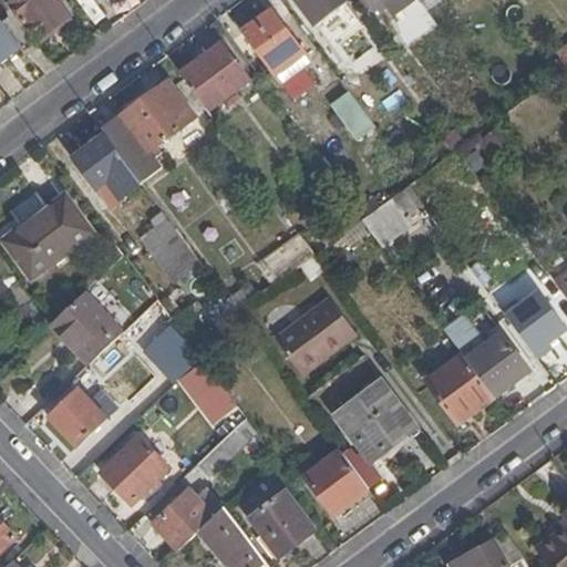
[(3,0),(16,13),(4,22),(24,48),(24,51),(73,16),(61,0),(3,0)]
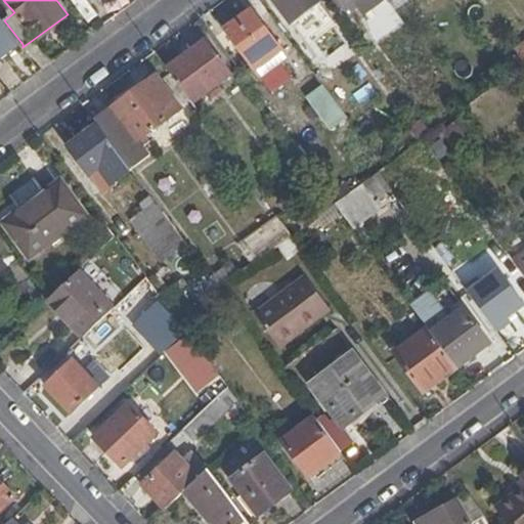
[(316,0),(272,0),(289,22),(316,0)]
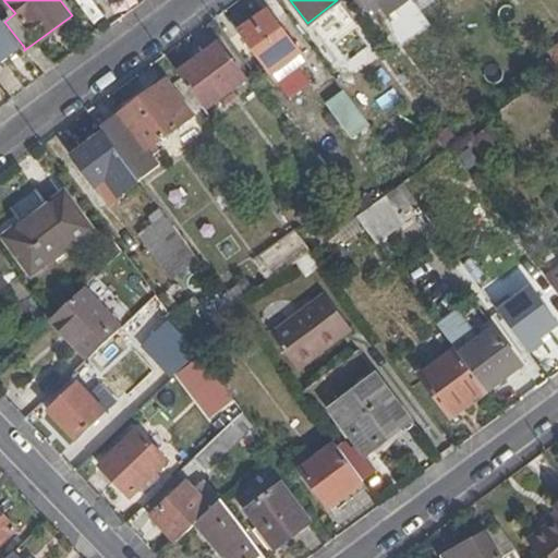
[(353,0),(370,21),(376,16),(373,12),(378,8),(385,16),(405,0),(353,0)]
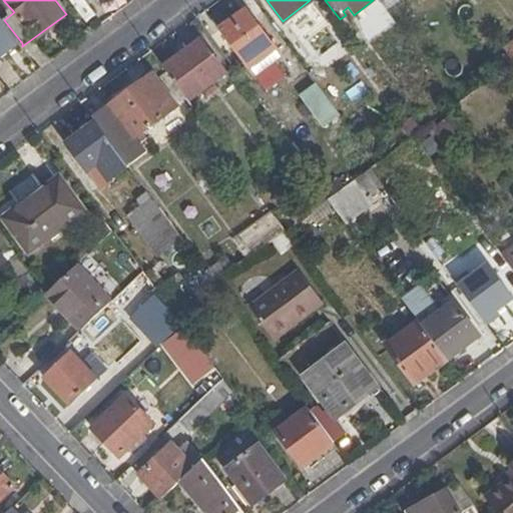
[(378,0),(387,11),(401,0),(378,0)]
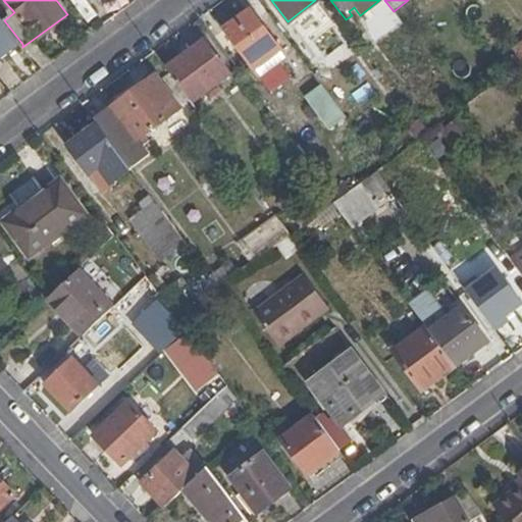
[(259,76),(285,56),(252,10),(225,31),(259,76)]
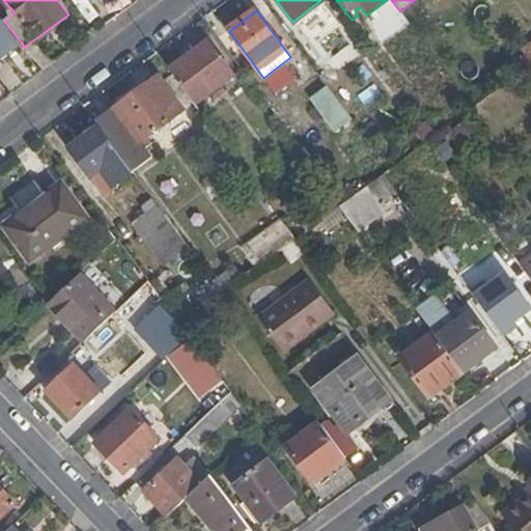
[(0,61),(23,45),(4,21),(0,15),(0,61)]
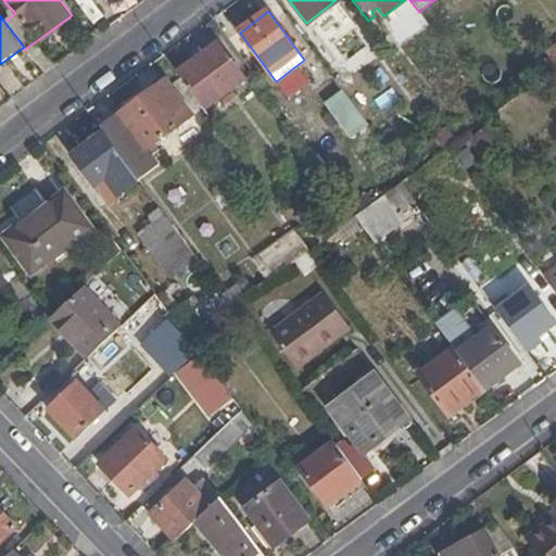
[(216,42),(176,72),(184,81),(203,108),(242,78),(216,42)]
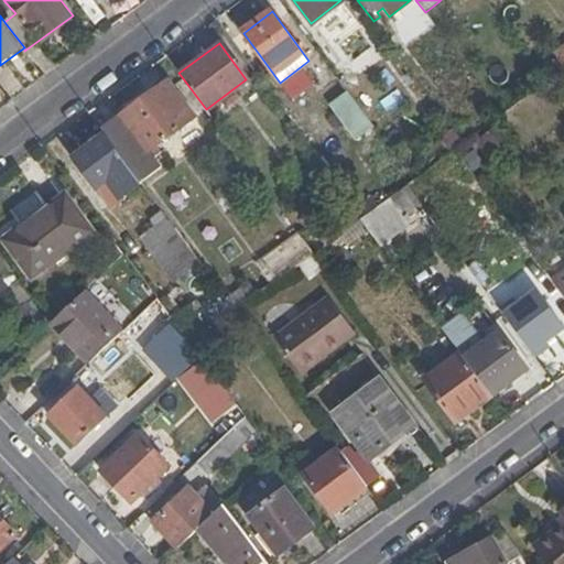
[(563,67),(563,46),(553,55),(563,68),(563,67)]
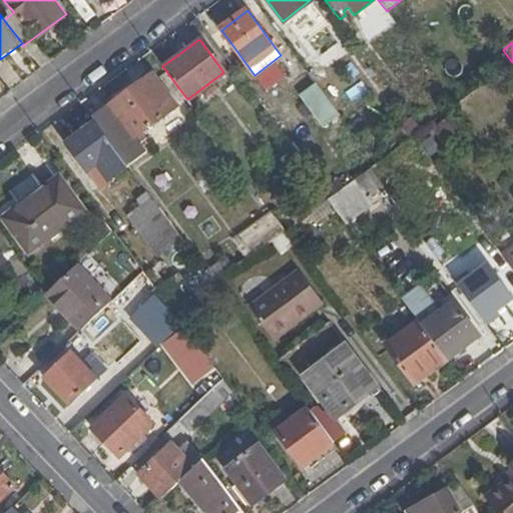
[(338,111),(304,65),(288,78),(322,123),(338,111)]
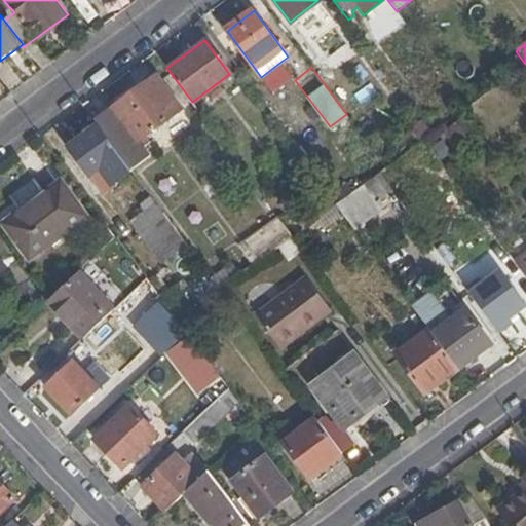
[(157,77),(96,122),(99,126),(120,155),(140,141),(181,110),(157,77)]
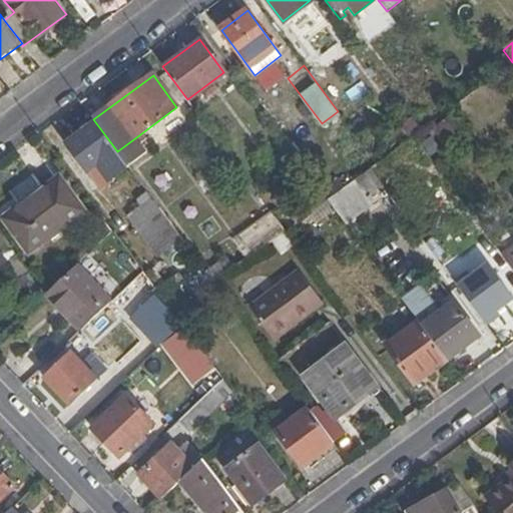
[(450,116),(436,127),(449,144),(463,133),(450,116)]
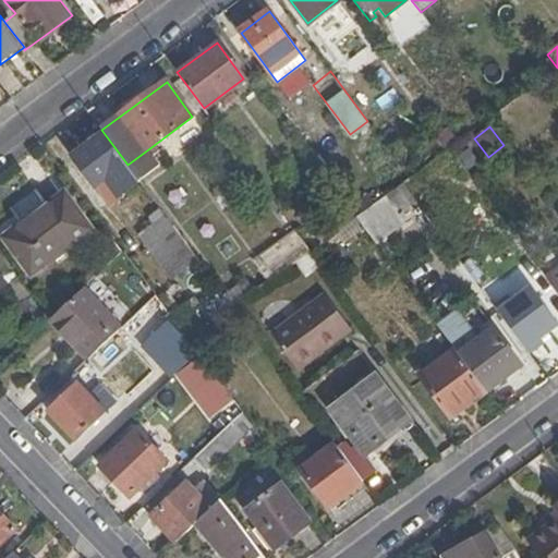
[(448,128),(436,136),(446,152),(459,142),(448,128)]
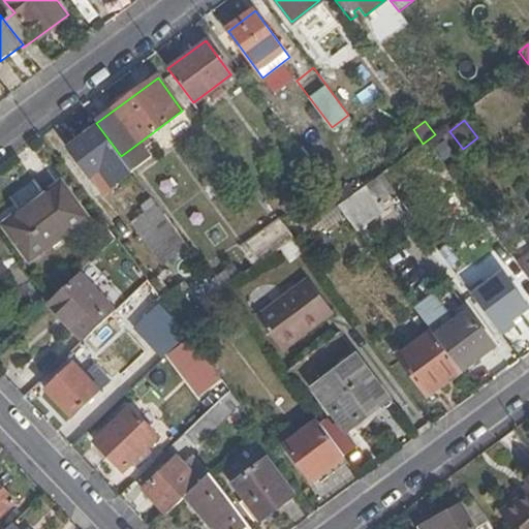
[(121,156),(99,127),(70,149),(91,177),(101,168),(114,185),(132,172),(121,156)]
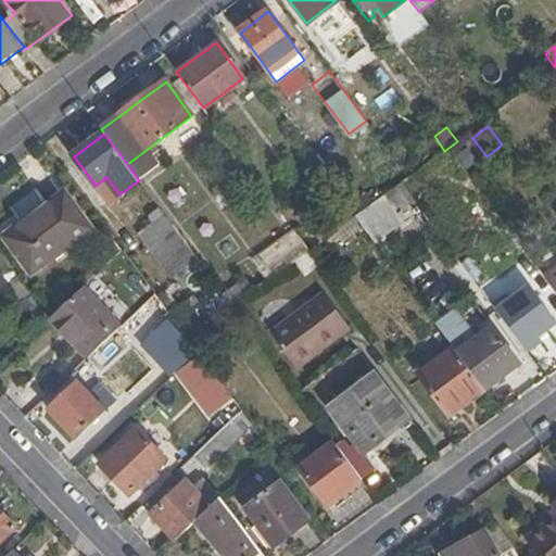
[(487,156),(472,138),(469,140),(483,160),(487,156)]
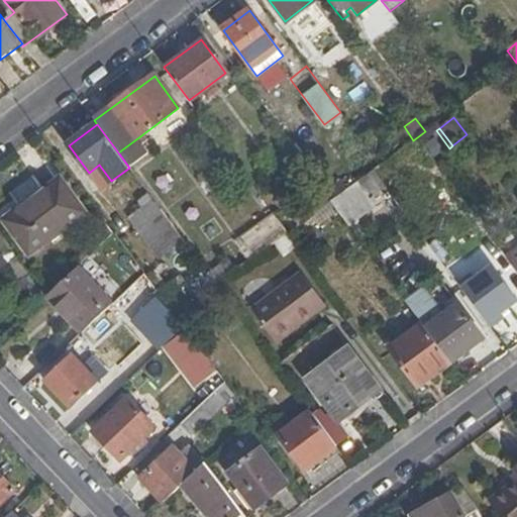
[(129,168),(148,153),(137,138),(118,152),(129,168)]
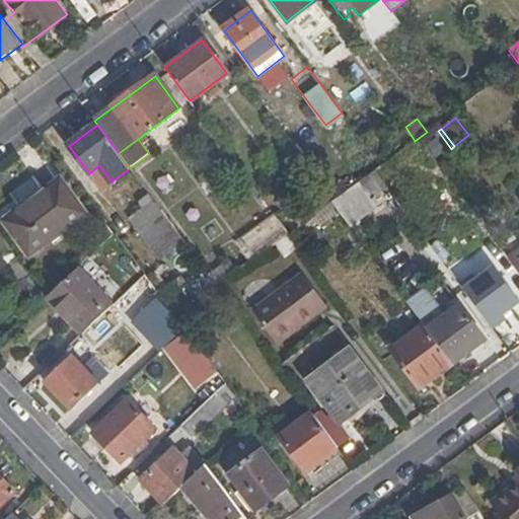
[(370,199),(387,187),(375,170),(358,183),(364,192),(370,199)]
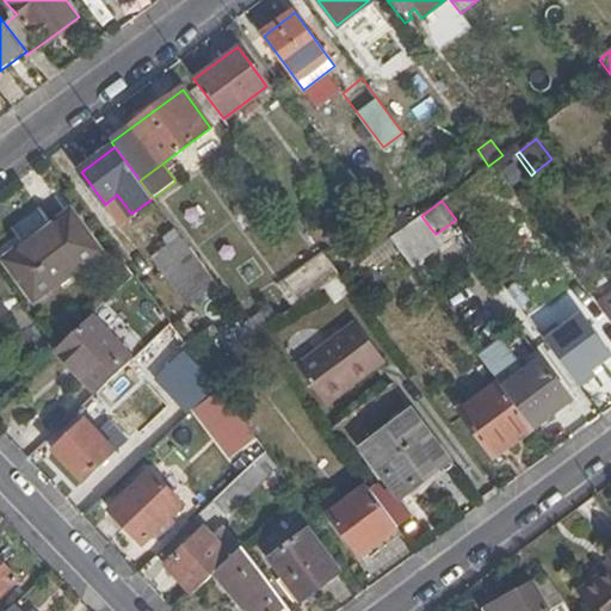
[(35,297),(99,251),(71,213),(53,226),(48,218),(20,239),(17,234),(0,245),(0,254),(6,264),(10,263),(35,297)]
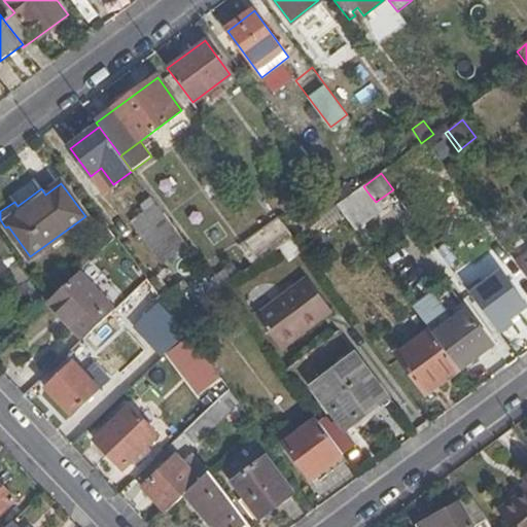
[(340,204),(327,185),(321,190),(335,208),(338,205),(340,204)]
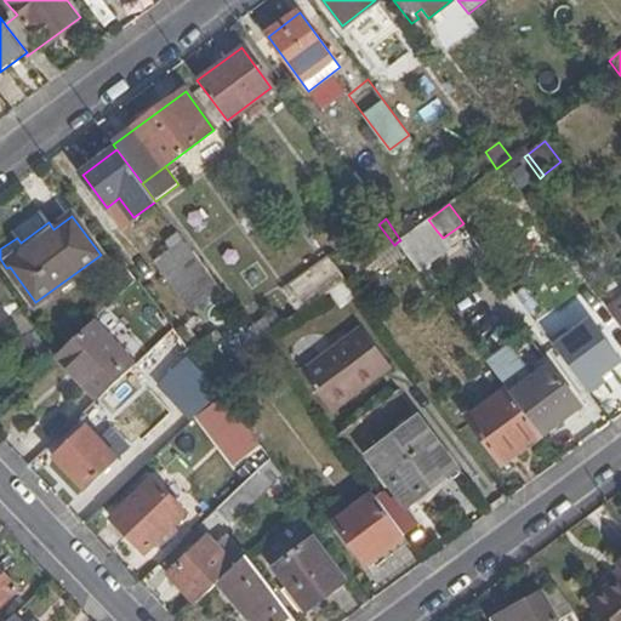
[(416,243),(436,229),(428,220),(409,233),(416,243)]
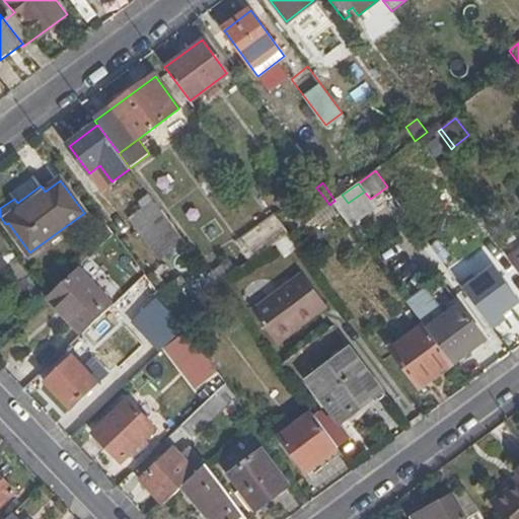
[(329,205),(312,217),(319,226),(340,212),(332,202),(329,205)]
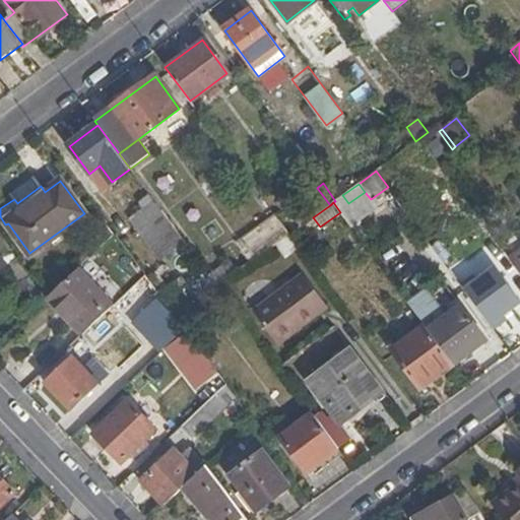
[(156,255),(186,245),(158,207),(130,218),(156,255)]
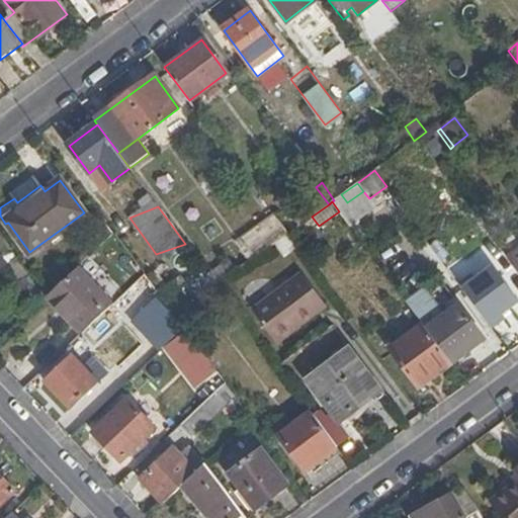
[(284,237),(288,234),(280,224),(241,253),(248,264),(275,244),(284,237)]
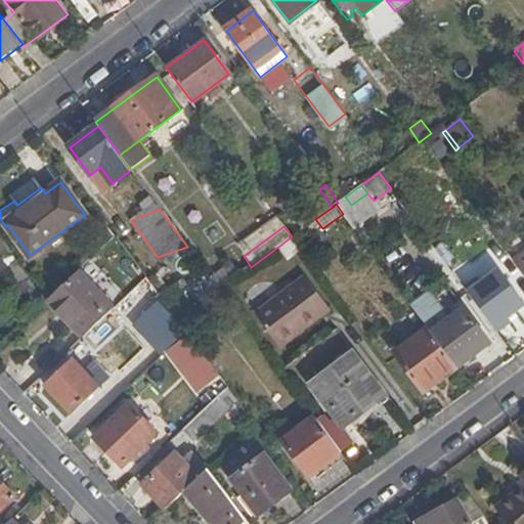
[(15,258),(0,235),(0,262),(4,267),(15,258)]
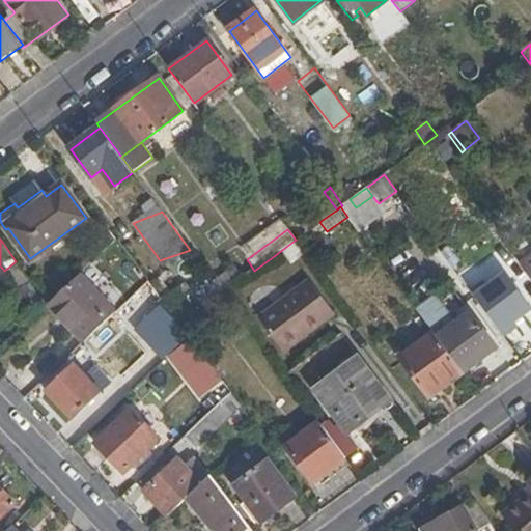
[(299,252),(291,243),(282,250),(288,259),(299,252)]
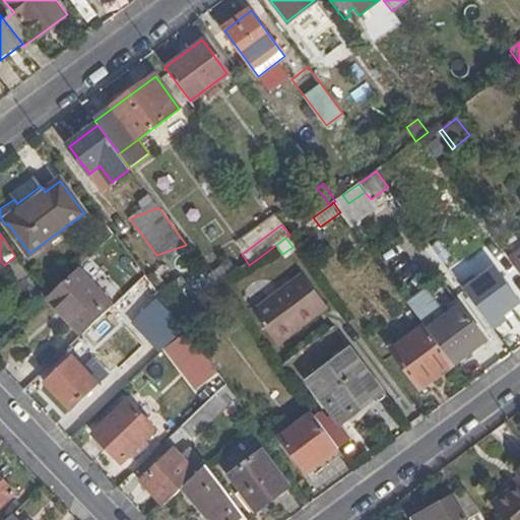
[(498,311),(519,296),(519,274),(512,264),(500,272),(484,252),(465,266),(498,311)]
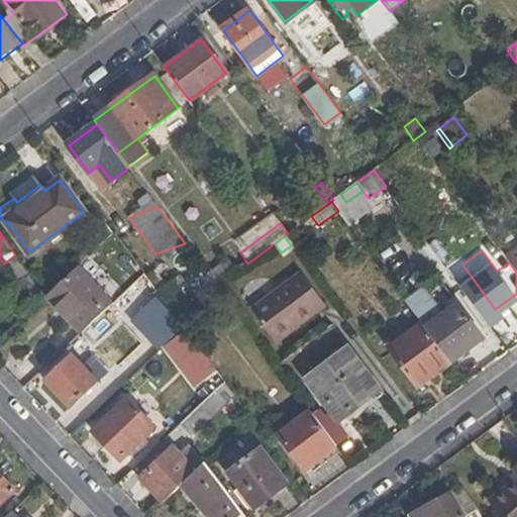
[(516,250),(506,259),(509,263),(516,273),(516,250)]
